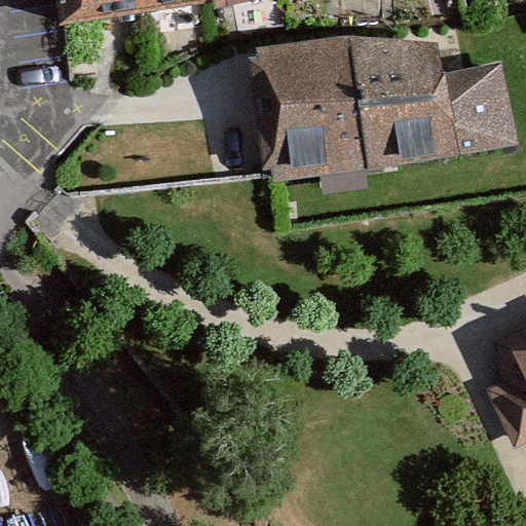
[(213,2),(212,0),(54,0),(60,26),(213,2)]
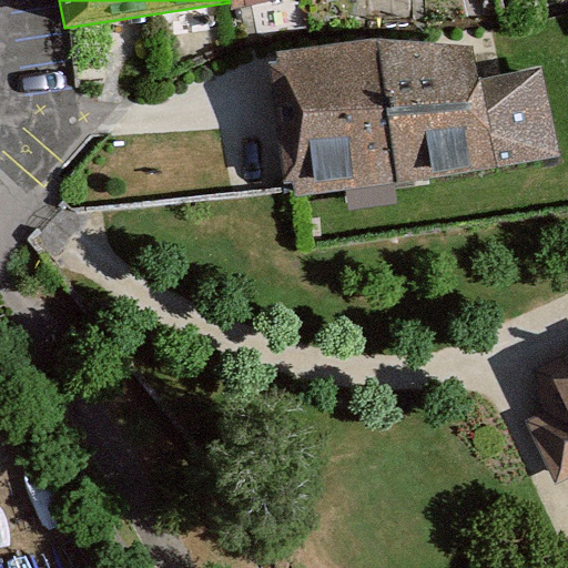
[(296,0),(229,0),(230,2),(232,10),(296,0)]
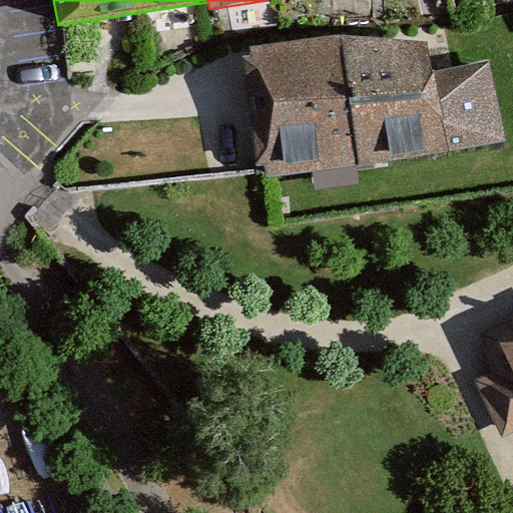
[(341,35),(250,46),(268,179),(449,151),(433,72),(427,43),(341,35)]
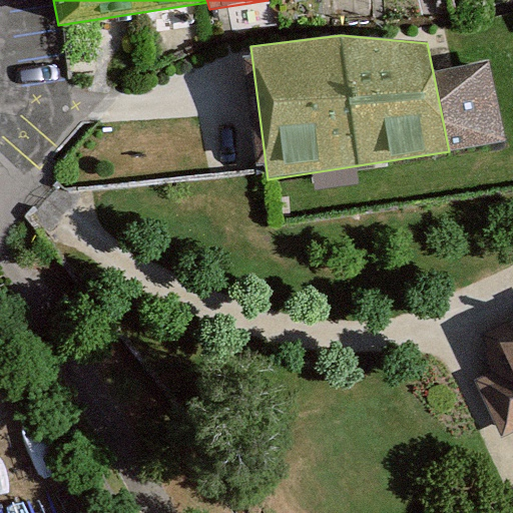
[(490,60),(433,72),(449,151),(506,139),(490,60)]
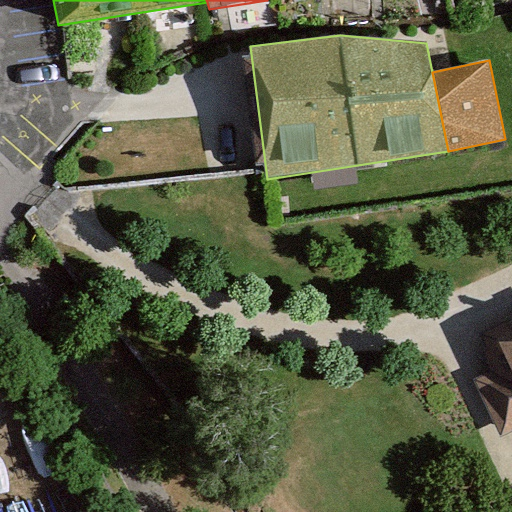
[(492,369),(470,380),(500,439),(511,432),(511,320),(477,338),(492,369)]
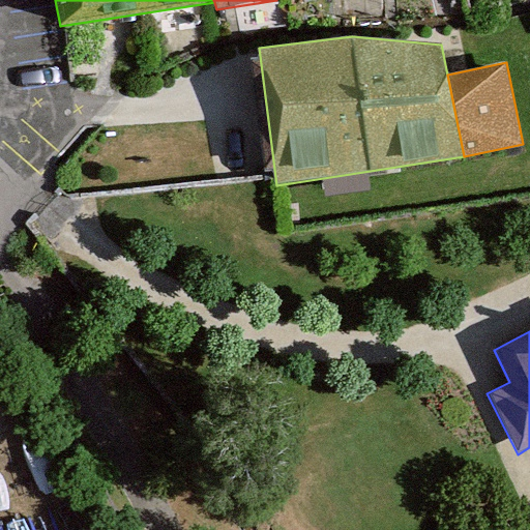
All buildings are outlined.
